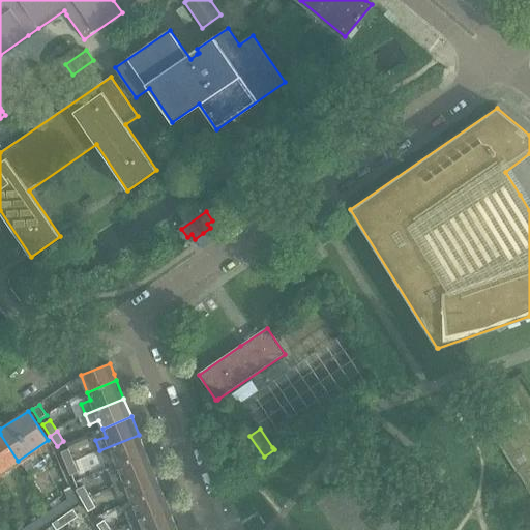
[(0,472),(18,461),(0,434),(0,472)]
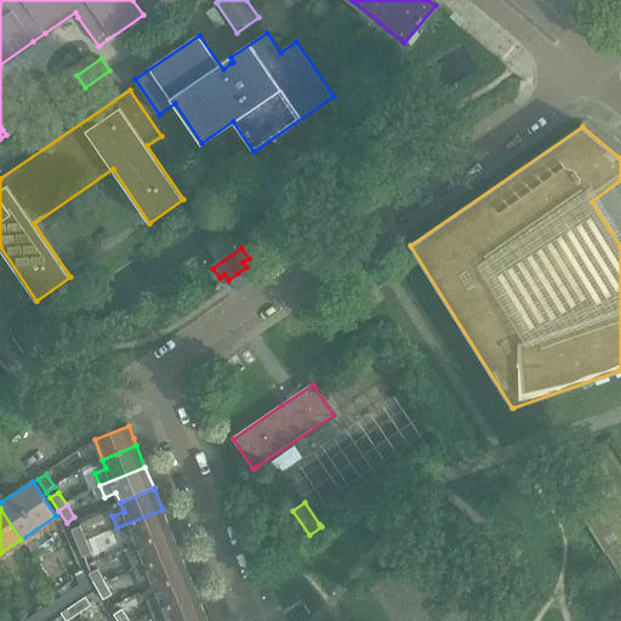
[(163,510),(117,528),(121,540),(134,535),(137,545),(171,531),(163,510)]
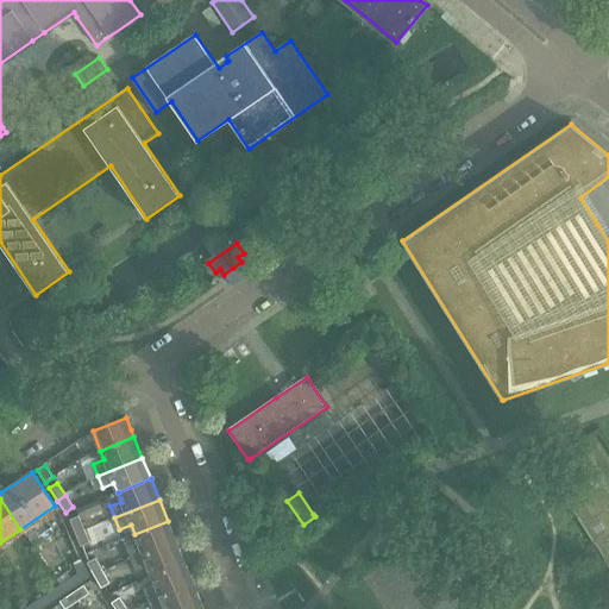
[(99,501),(76,510),(79,516),(81,520),(104,512),(99,501)]
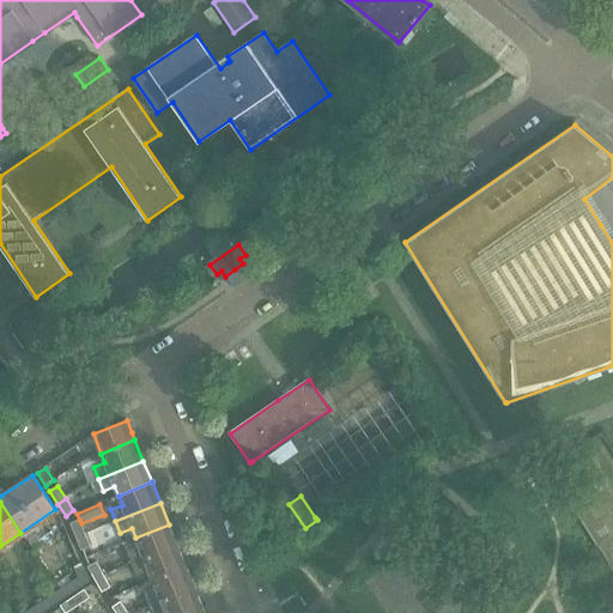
[(79,520),(71,523),(76,538),(85,533),(82,523),(79,520)]
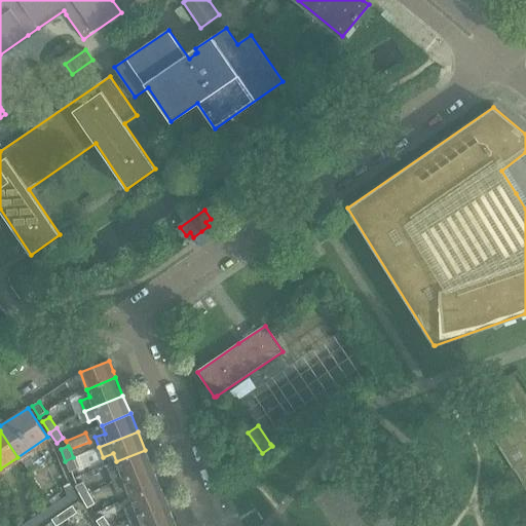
[(116,461),(119,470),(110,474),(114,483),(152,467),(145,450),(116,461)]
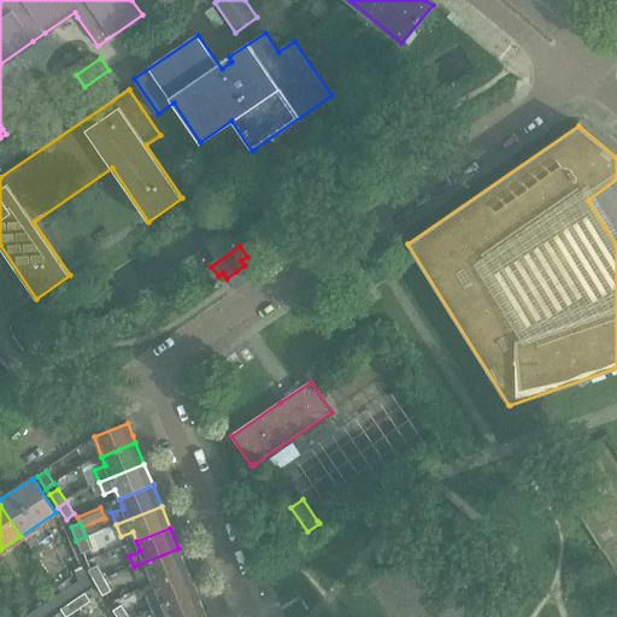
[(86,536),(76,541),(82,554),(90,551),(86,536)]
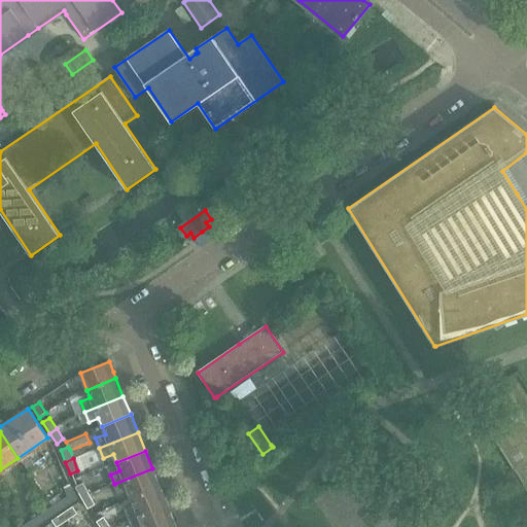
[(31,459),(24,464),(31,476),(38,470),(31,459)]
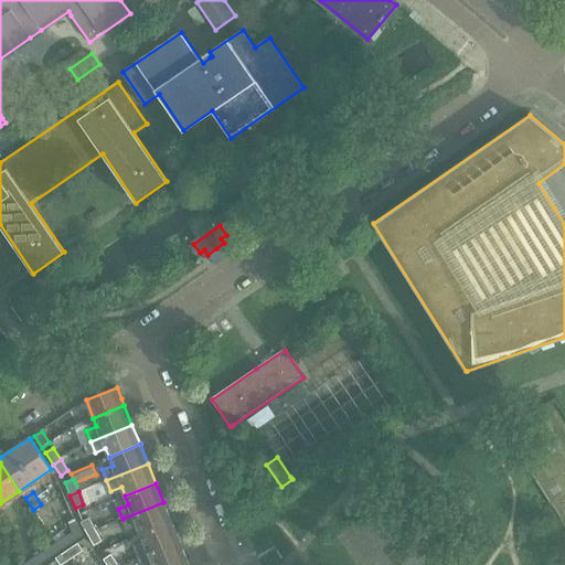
[(163,502),(123,519),(127,530),(137,525),(141,534),(172,522),(163,502)]
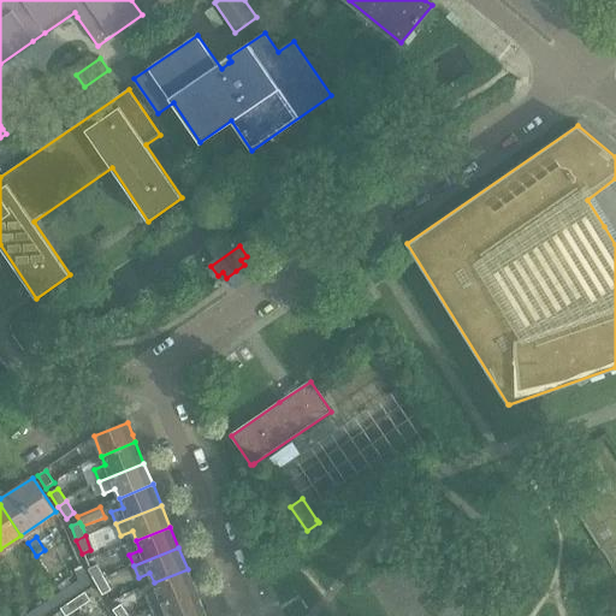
[(96,566),(88,570),(95,582),(104,578),(96,566)]
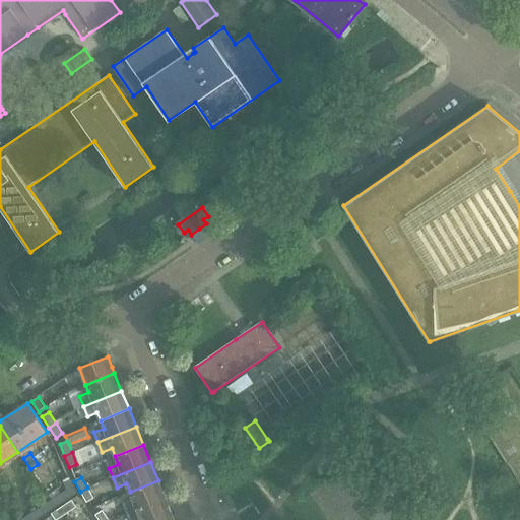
[(158,480),(130,492),(133,500),(123,504),(127,514),(166,498),(158,480)]
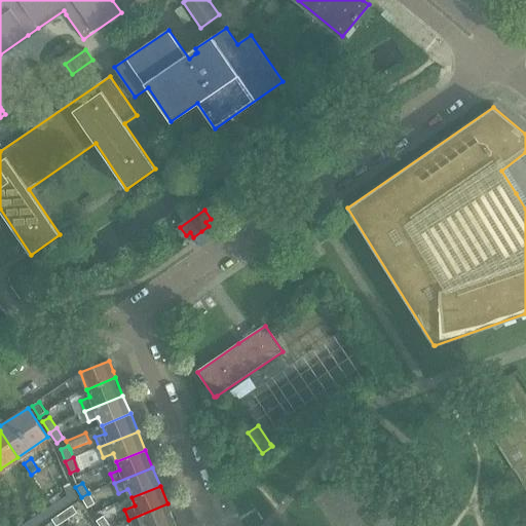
[(69,496),(44,513),(48,518),(77,498),(72,487),(67,489),(69,496)]
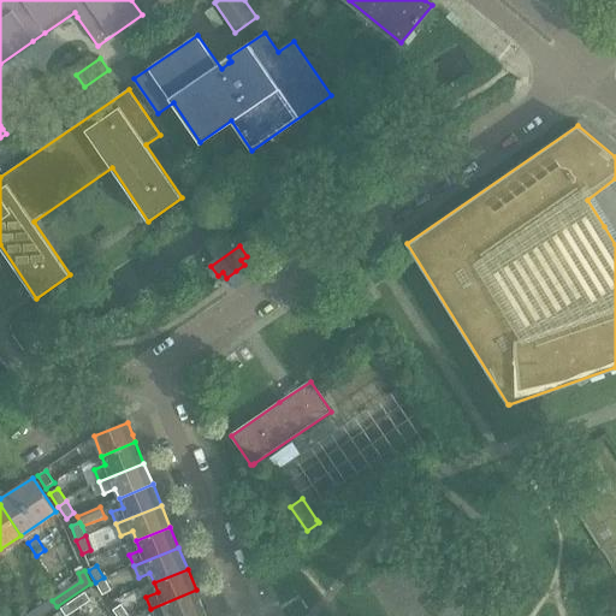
[(104,578),(95,582),(102,596),(111,591),(104,578)]
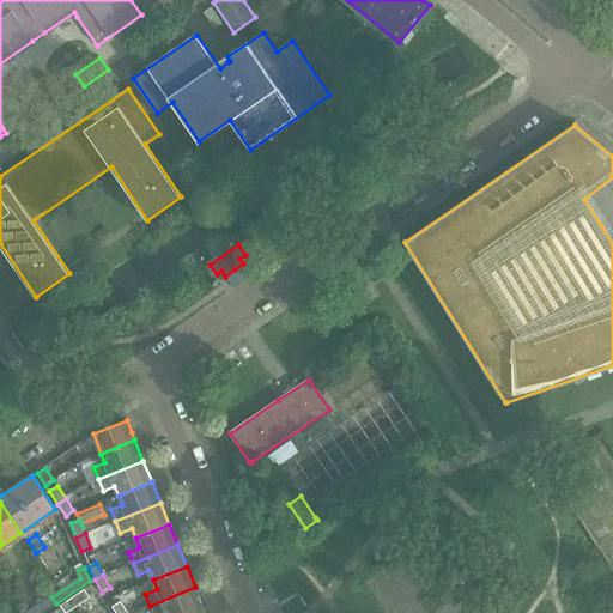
[(72,599),(78,607),(96,594),(91,586),(72,599)]
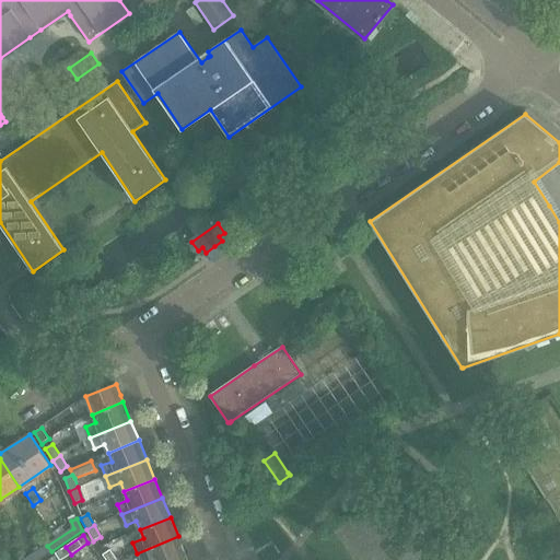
[(178,536),(137,553),(139,559),(150,559),(152,559),(151,559),(175,559),(186,556),(178,536)]
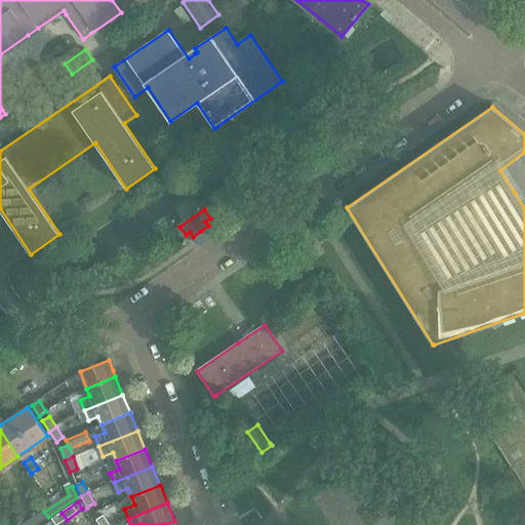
[(44,512),(25,524),(35,524),(48,517),(44,512)]
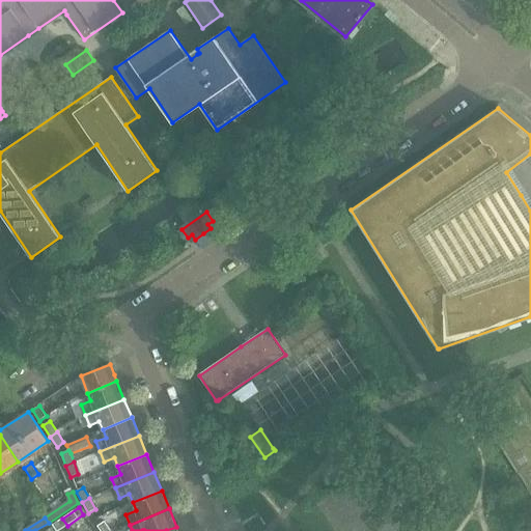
[(62,519),(52,525),(56,530),(58,530),(67,526),(62,519)]
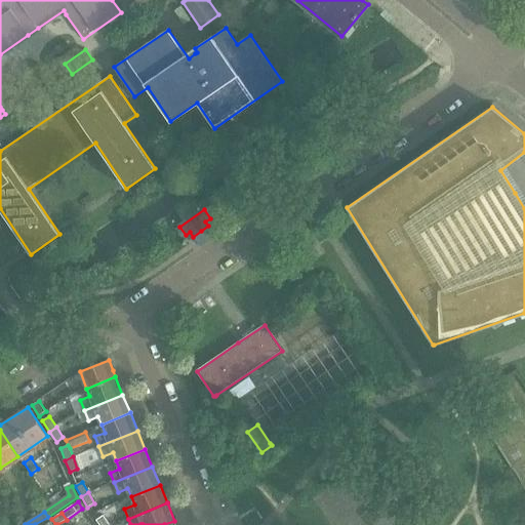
[(109,524),(104,516),(96,520),(99,524),(109,524)]
